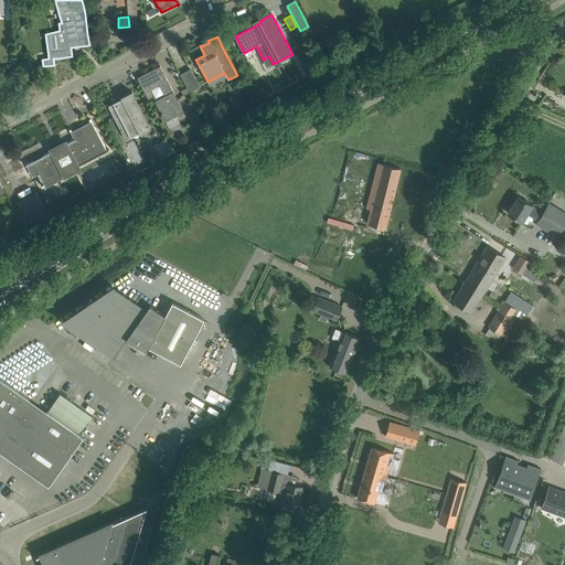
[(174,94),(166,76),(160,66),(142,75),(144,76),(138,78),(138,77),(137,77),(148,99),(155,96),(151,89),(159,85),(164,95),(156,100),(162,112),(161,113),(162,115),(163,115),(167,121),(183,113),(173,94),(174,94)]
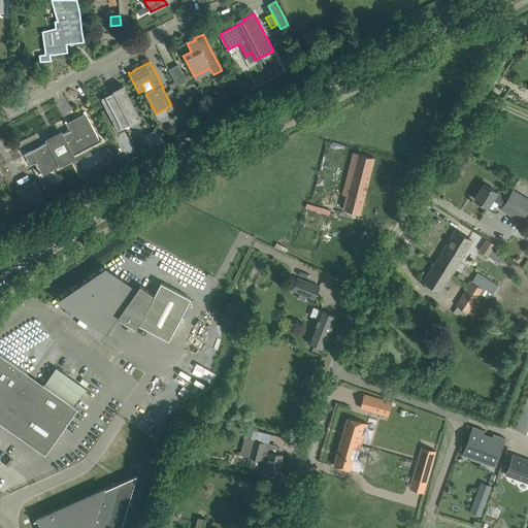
[(177,86),(188,80),(178,64),(168,70),(175,81),(177,86)]
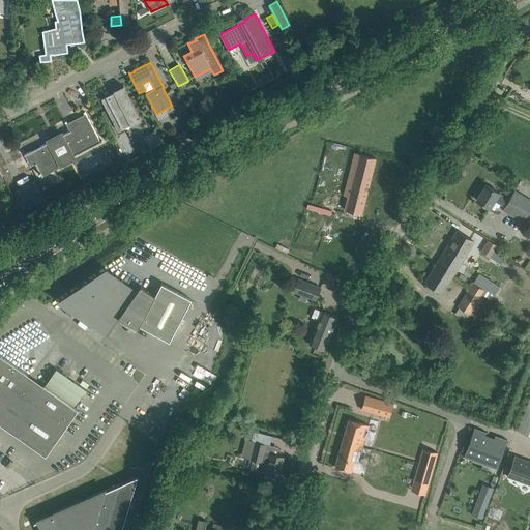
[(131,126),(142,120),(123,86),(113,91),(115,94),(109,97),(109,95),(101,99),(117,130),(122,128),(122,129),(130,124),(131,126)]
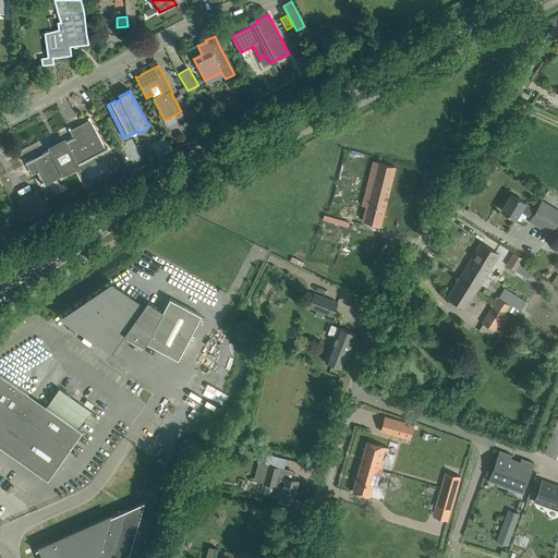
[(192,99),(185,102),(189,108),(195,105),(192,99)]
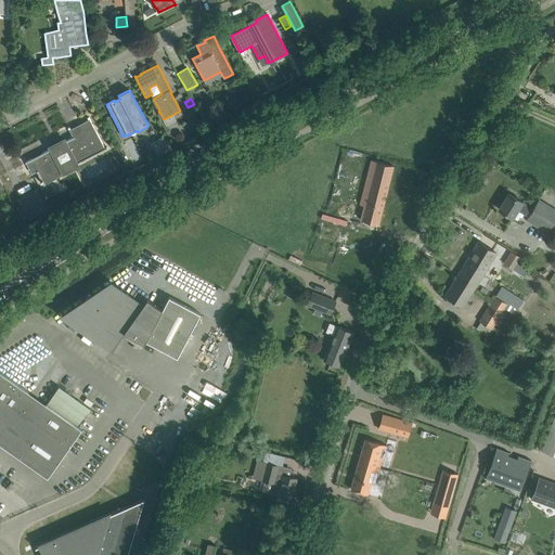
[(105,149),(94,129),(90,119),(69,130),(74,138),(31,159),(38,170),(37,171),(41,180),(40,181),(41,182),(42,182),(44,185),(46,184),(43,181),(62,171),(59,165),(74,157),(77,164),(107,147),(105,149)]
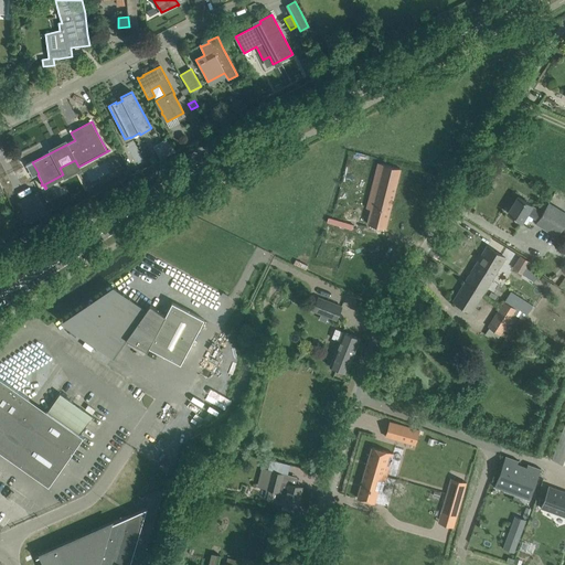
[(152,145),(160,159),(176,151),(171,141),(169,142),(167,138),(152,145)]
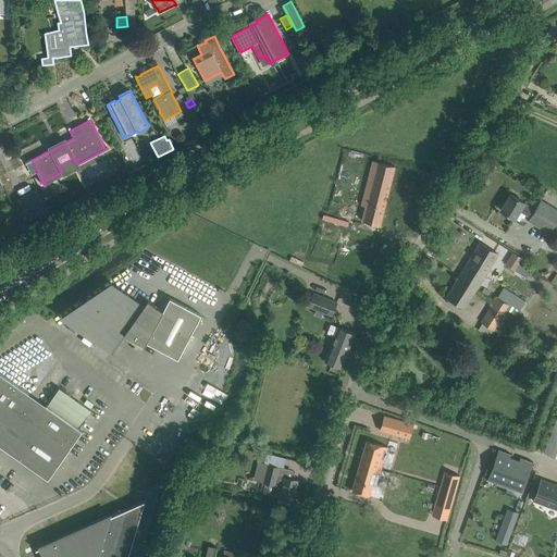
[(367,207),(362,221),(380,225),(395,166),(373,161),(362,206),(367,207)]
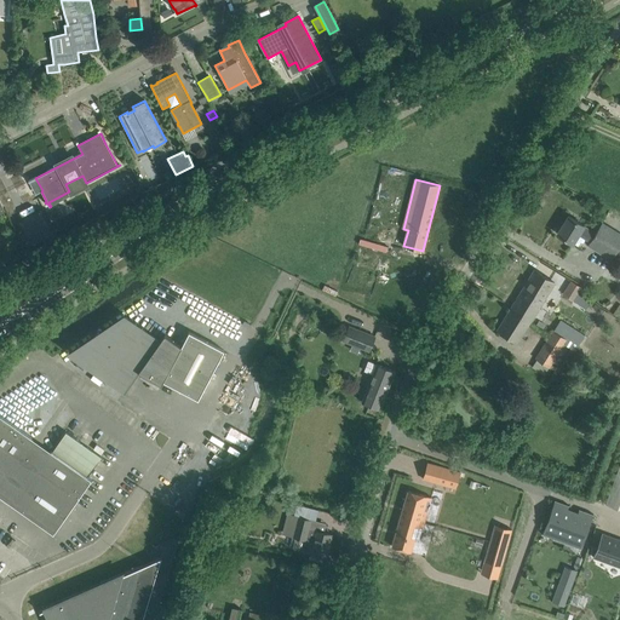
[(596,233),(579,223),(568,217),(557,234),(573,244),(579,235),(590,241),(587,245),(612,259),(619,245),(619,233),(602,222),(596,233)]
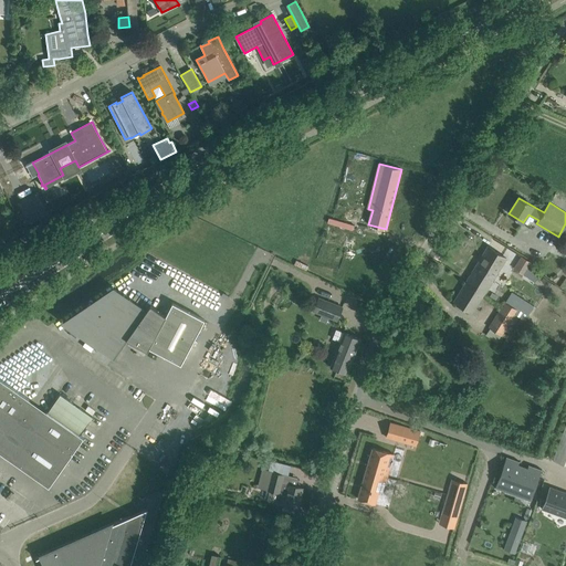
[(332,229),(331,240),(344,241),(345,230),(332,229)]
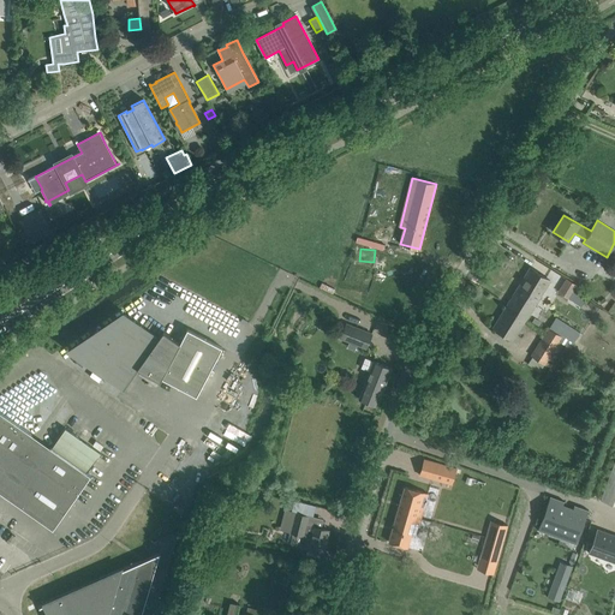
[(550,280),(541,274),(530,268),(507,306),(526,318),(550,280)]
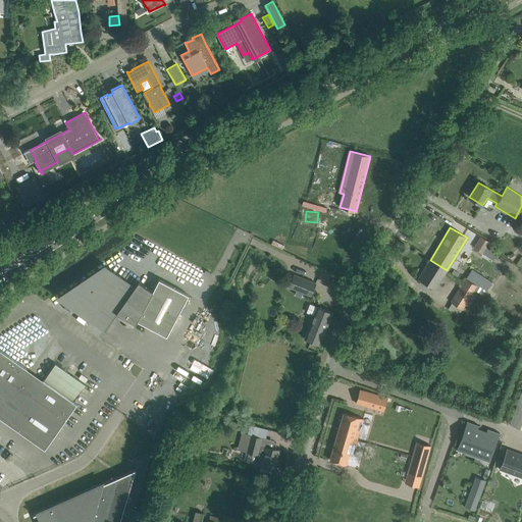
[(483,254),(490,243),(480,237),(473,248),(483,254)]
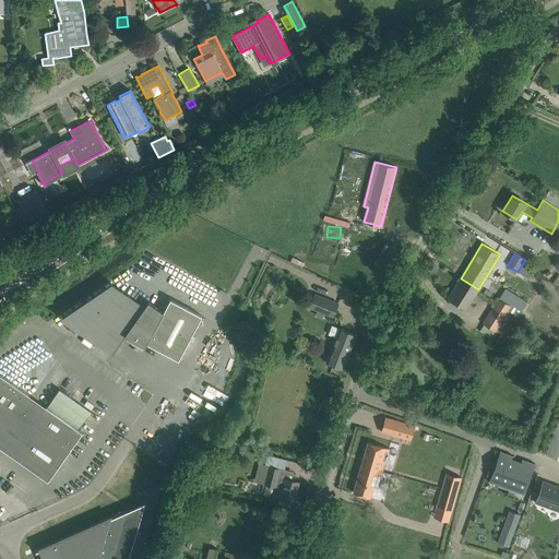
[(467,309),(478,289),(461,278),(449,298),(467,309)]
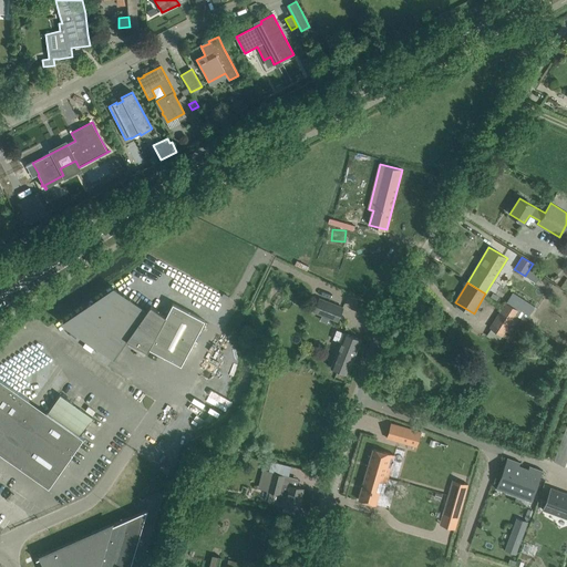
[(120,292),(68,327),(113,359),(126,340),(130,342),(127,344),(137,351),(136,354),(141,357),(142,354),(145,357),(150,348),(182,366),(205,320),(173,303),(166,317),(151,306),(147,311),(120,292)]
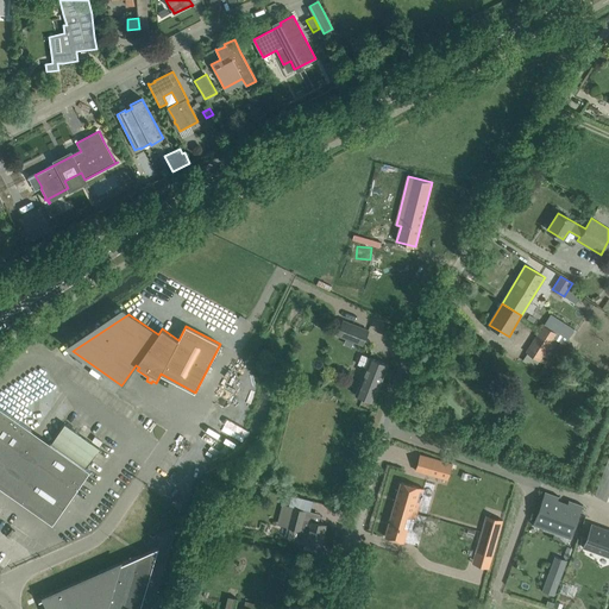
[(564,344),(566,339),(573,328),(551,314),(541,328),(554,337),(553,337),(564,344)]
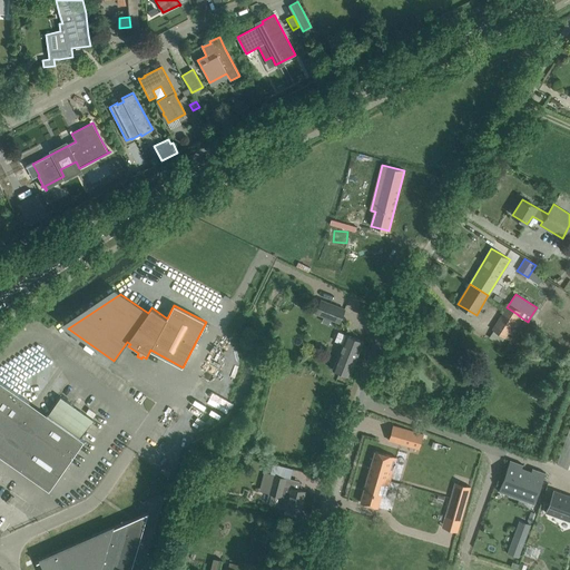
[(321,301),(315,313),(340,322),(345,311),(321,301)]
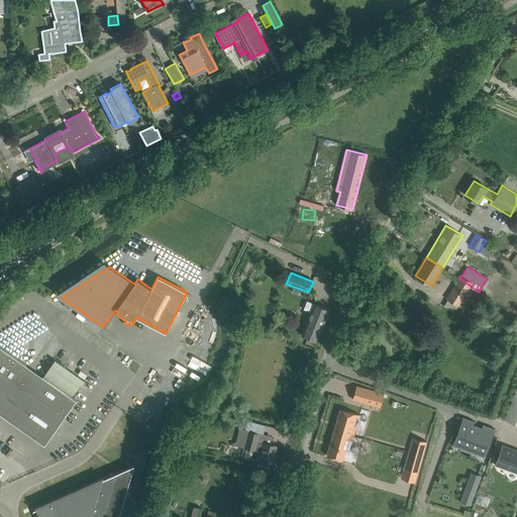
[(457,306),(470,286),(471,286),(459,279),(447,299),(457,306)]
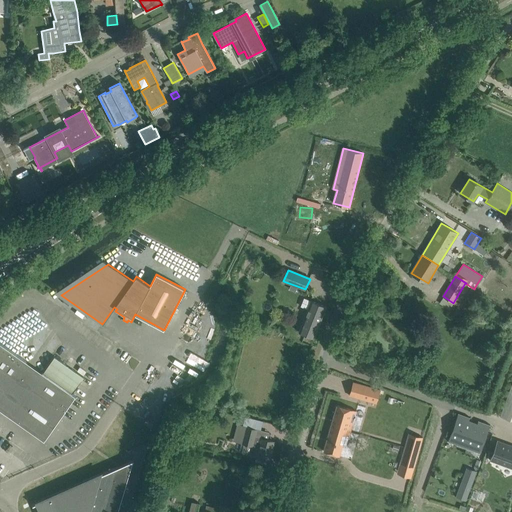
[(326,307),(311,301),(306,298),(303,300),(301,304),(302,307),(308,309),(299,332),(314,338),(326,307)]
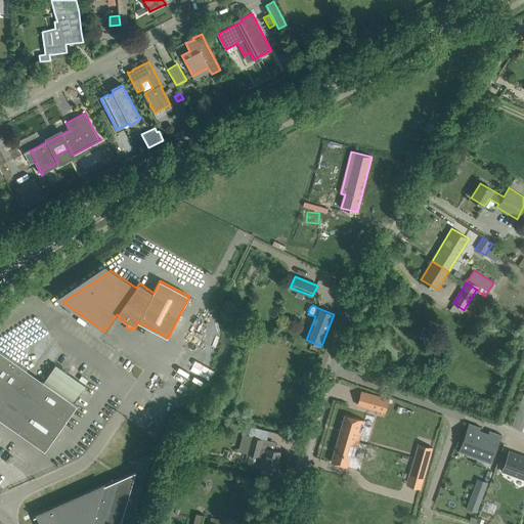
[(55,364),(43,381),(0,350),(0,411),(14,422),(11,427),(45,450),(78,405),(74,402),(86,386),(55,364)]
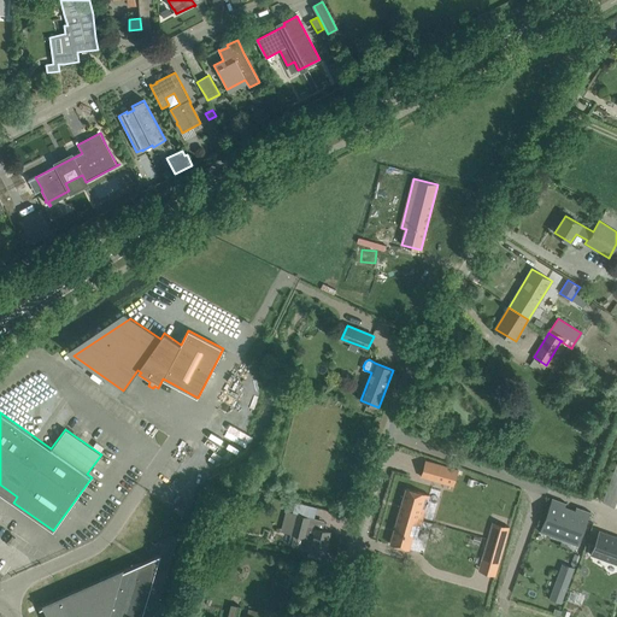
[(616,463),(605,501),(616,505),(616,463)]
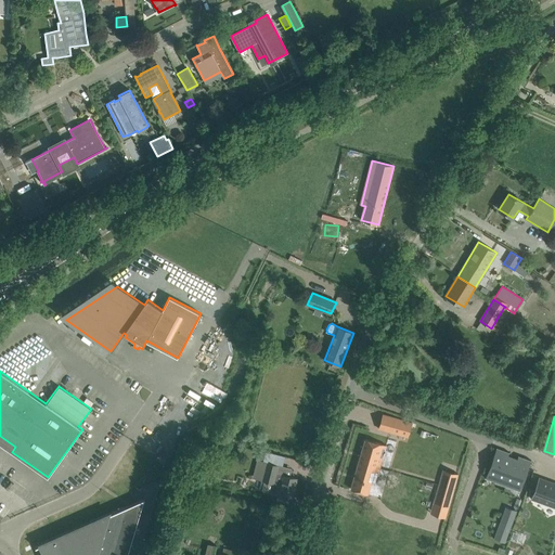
[(395,417),(390,433),(400,435),(403,421),(395,417)]
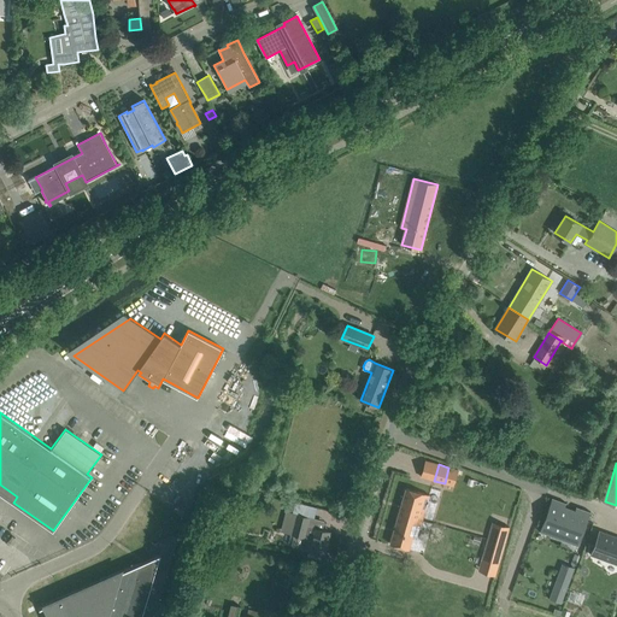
[(429,495),(418,492),(406,488),(391,544),(417,552),(422,536),(418,535),(429,495)]
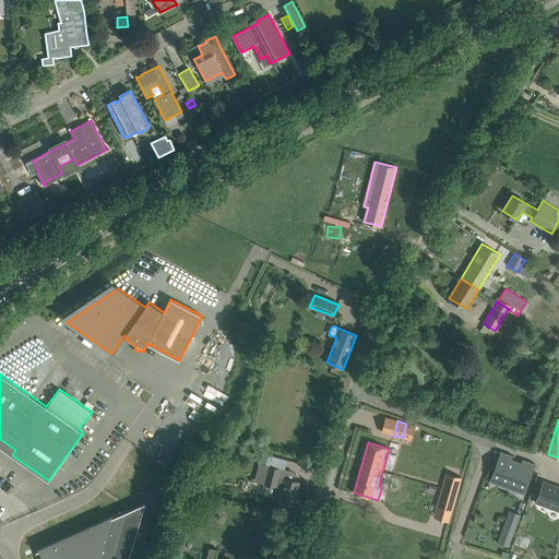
[(500,451),(489,482),(494,484),(494,483),(490,482),(491,476),(511,483),(509,489),(524,495),(535,464),(522,459),(520,465),(511,462),(513,455),(500,451)]
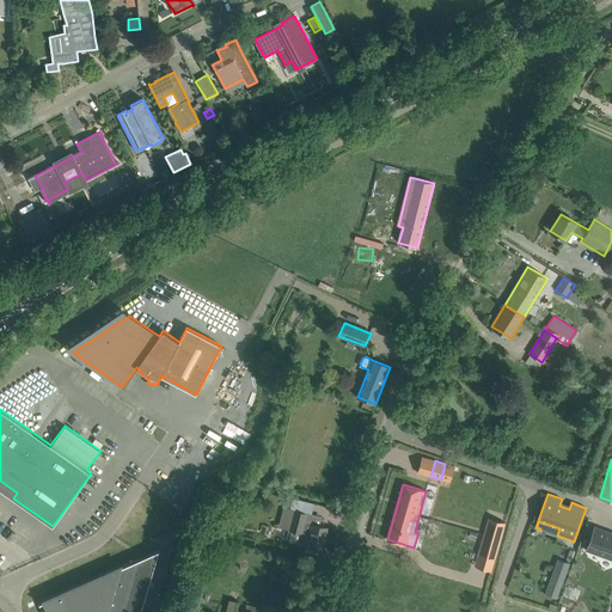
[(283,508),(281,518),(292,520),(289,528),(303,532),(310,534),(306,546),(305,552),(318,556),(319,550),(322,551),(328,527),(305,521),(307,514),(295,512),(294,510),(283,508)]
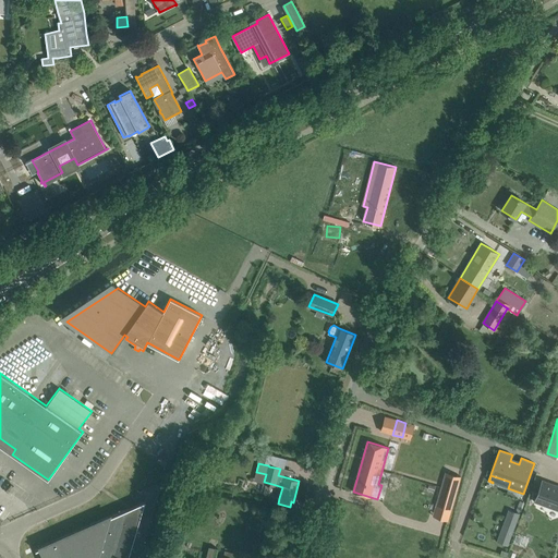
[(446,472),(441,487),(456,492),(460,476),(446,472)]
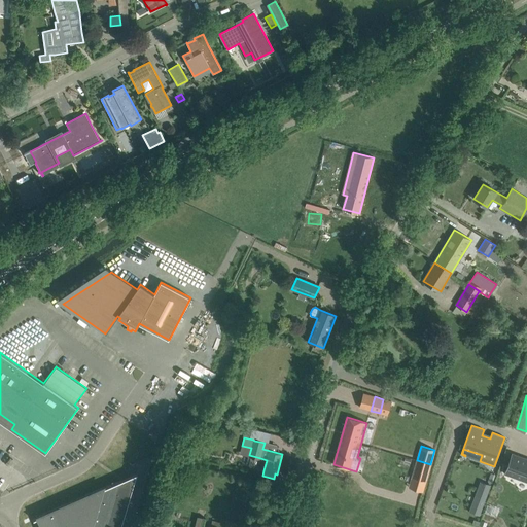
[(526,458),(512,453),(504,473),(525,481),(526,482),(526,458)]
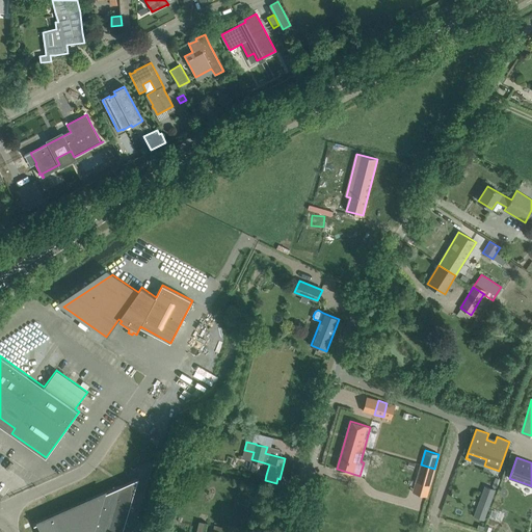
[(421,464),(417,480),(430,484),(434,469),(421,464)]
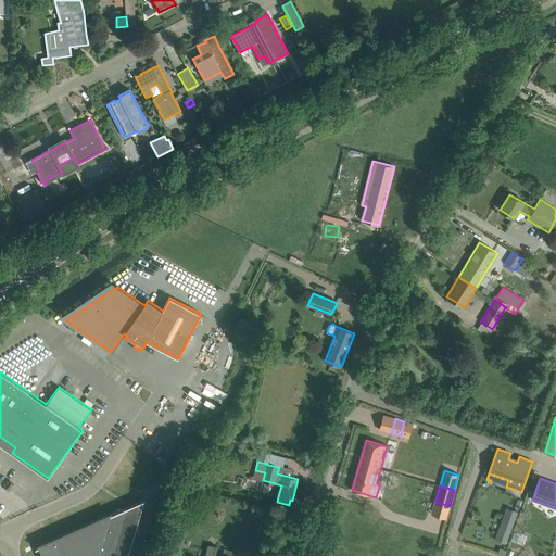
[(487,503),(491,494),(480,490),(476,498),(487,503)]
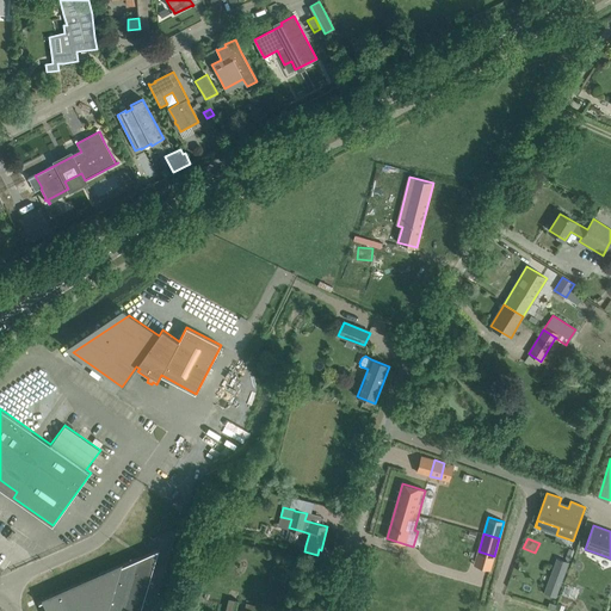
[(417,559),(433,561),(434,550),(419,548),(417,559)]
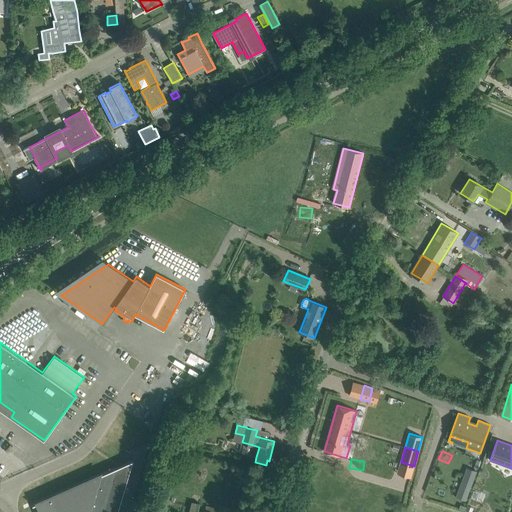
[(117,511),(133,461),(134,460),(33,504),(33,505),(37,503),(42,511),(117,511)]
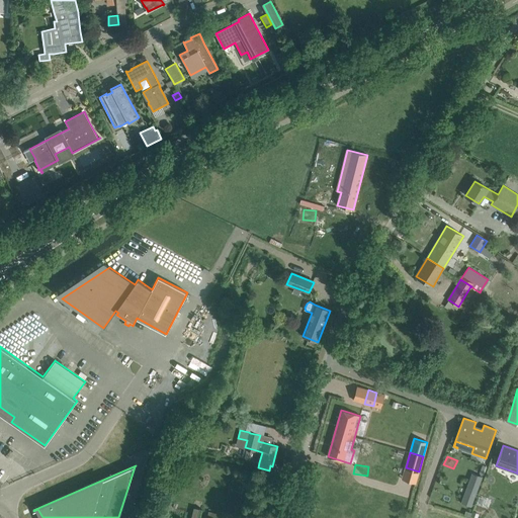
[(471,507),(483,477),(478,476),(482,477),(480,484),(469,481),(470,480),(469,480),(461,503),(471,507)]
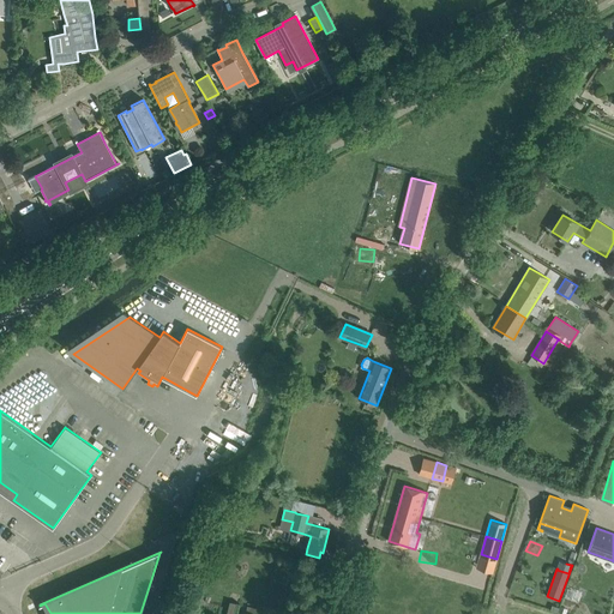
[(579,576),(570,597),(590,606),(597,589),(605,593),(606,590),(600,588),(601,584),(579,576)]
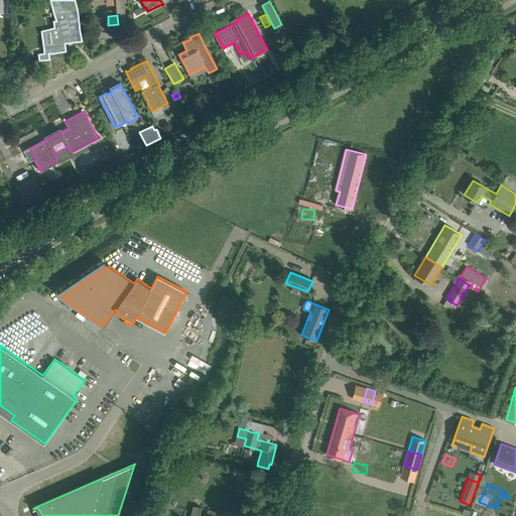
[(199,515),(201,507),(194,505),(189,515),(199,515)]
